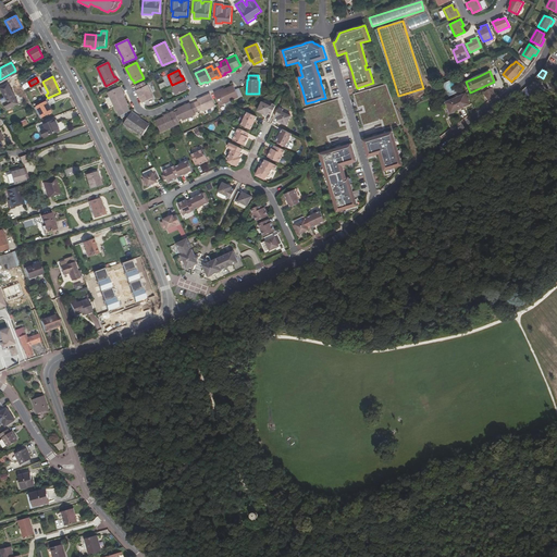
[(185,84),(186,83),(184,79),(172,85),(176,95),(187,89),(186,86),(185,84)]
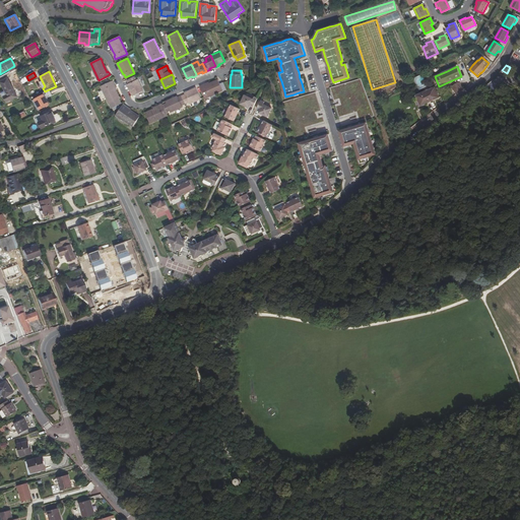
[(419,89),(428,85),(423,74),(414,78),(419,89)]
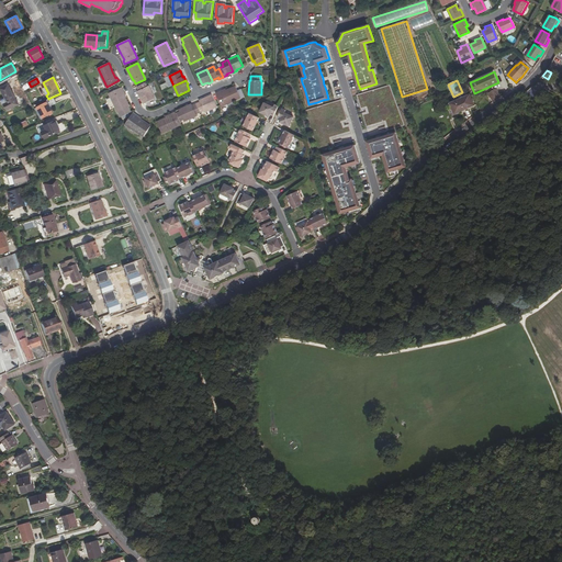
[(149,86),(147,87),(146,82),(137,87),(138,91),(137,91),(144,103),(155,98),(149,86)]
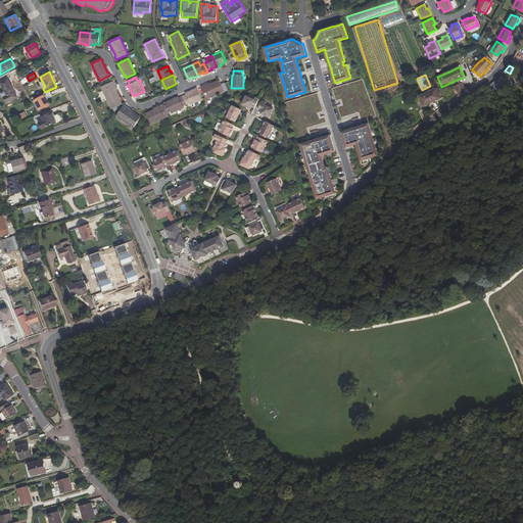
[(17,97),(7,79),(0,82),(5,91),(1,93),(3,97),(3,96),(6,102),(17,97)]
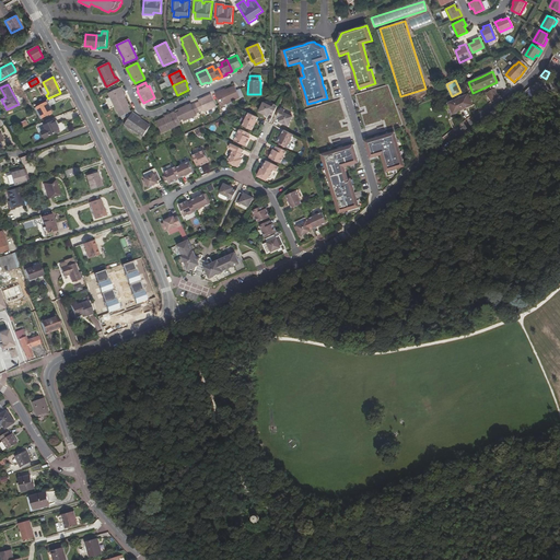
[(404,126),(388,84),(354,94),(360,111),(364,108),(364,111),(360,113),(365,128),(384,123),(387,131),(404,126)]
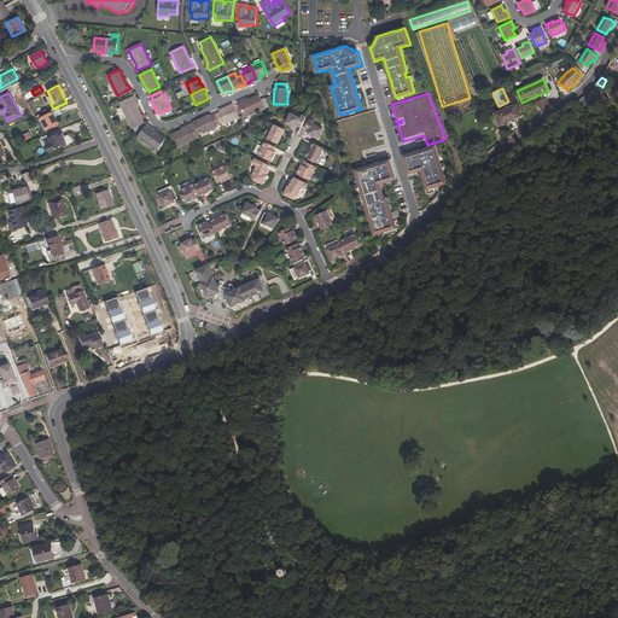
[(578,101),(583,112),(592,109),(587,94),(578,101)]
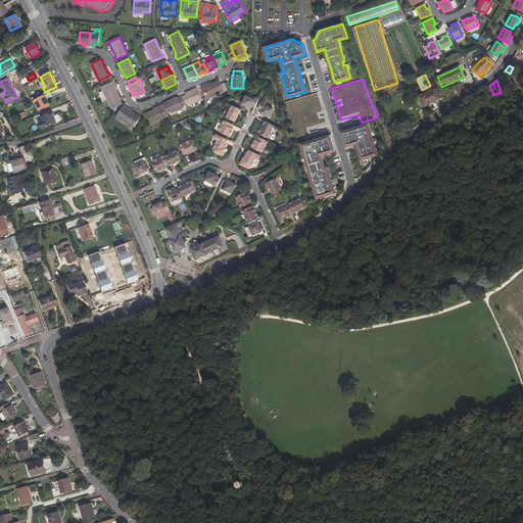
[(103,100),(106,106),(110,104),(121,99),(116,91),(113,85),(115,85),(113,81),(98,89),(99,92),(103,100)]
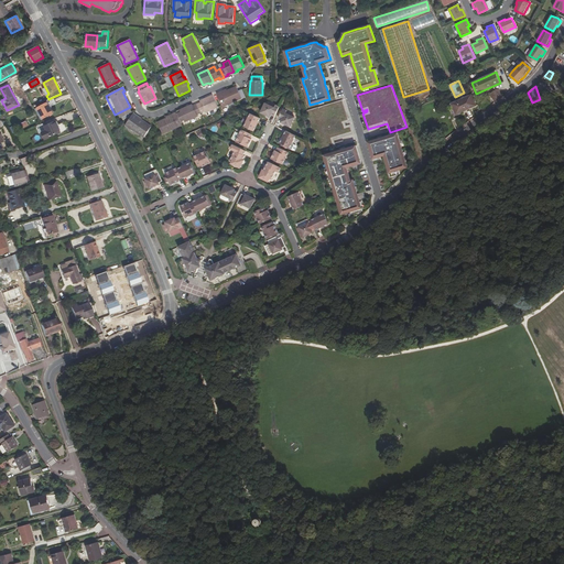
[(224,93),(223,91),(217,94),(223,107),(241,98),(238,90),(236,87),(227,90),(224,93)]
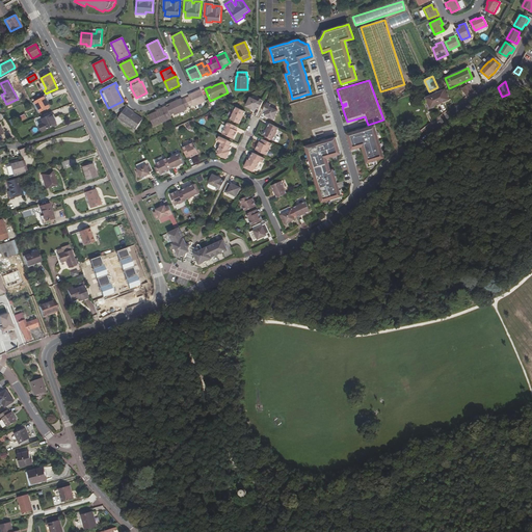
[(468,96),(474,90),(469,83),(461,88),(468,96)]
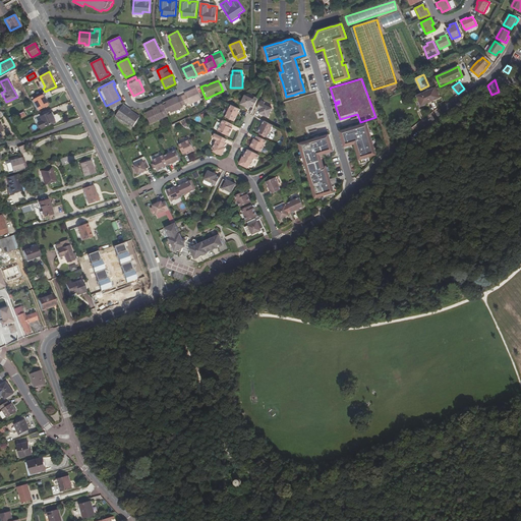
[(182,96),(185,104),(188,103),(189,104),(201,99),(196,88),(184,94),(185,95),(182,96)]
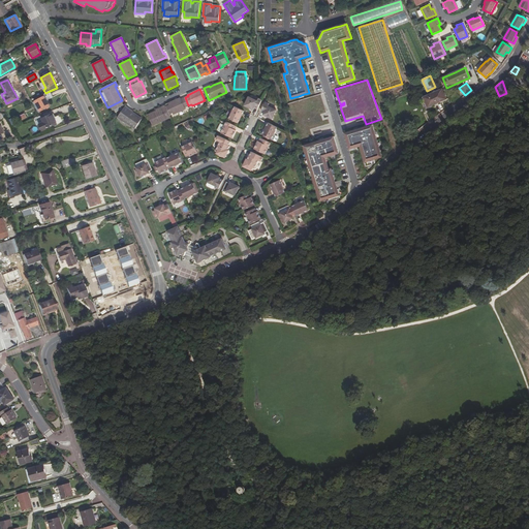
[(430,107),(430,106),(446,99),(442,89),(424,97),(425,100),(423,101),(427,110),(430,107)]
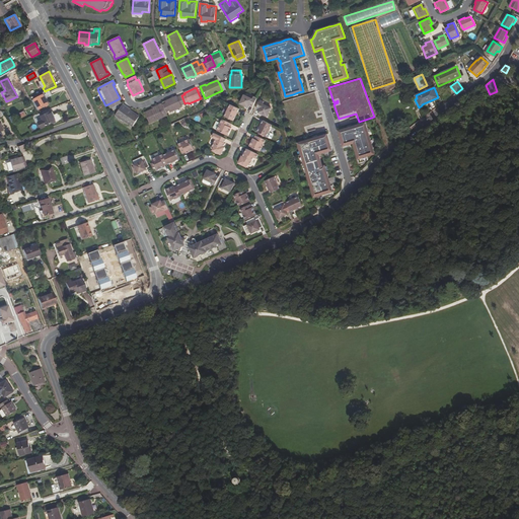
[(44,94),(34,99),(40,109),(49,104),(46,98),(52,95),(49,89),(45,91),(43,92),(44,94)]
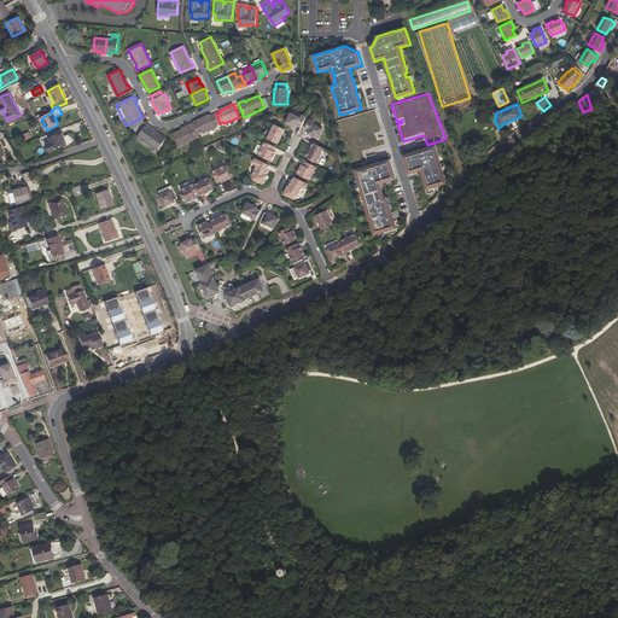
[(351,169),(367,164),(365,153),(386,146),(384,136),(379,138),(378,135),(383,134),(375,109),(337,121),(351,169)]
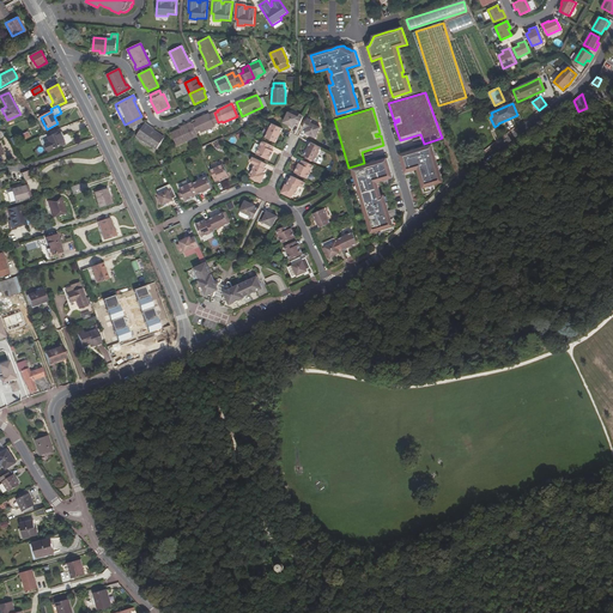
[(293,126),(296,123),(299,126),(304,115),(299,114),(298,116),(289,111),(284,121),(293,126)]
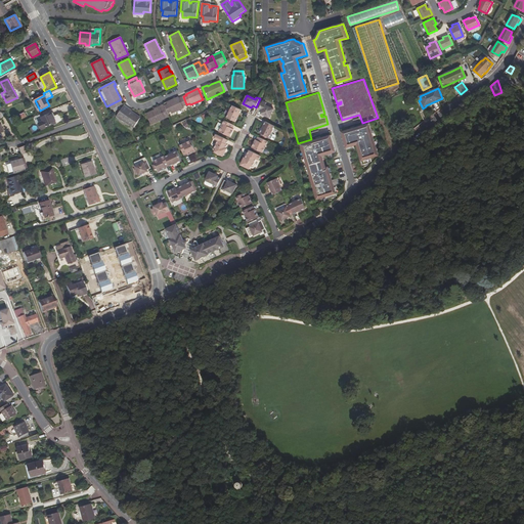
[(184,107),(183,106),(186,104),(183,96),(179,98),(179,97),(167,102),(168,103),(164,105),(168,114),(171,112),(172,113),(184,107)]
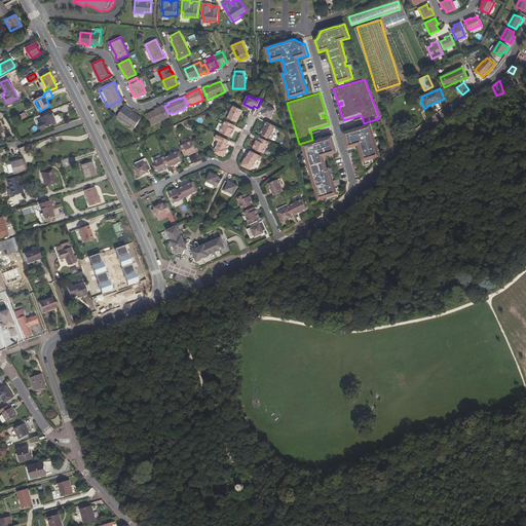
[(121,100),(111,105),(113,109),(123,104),(121,100)]
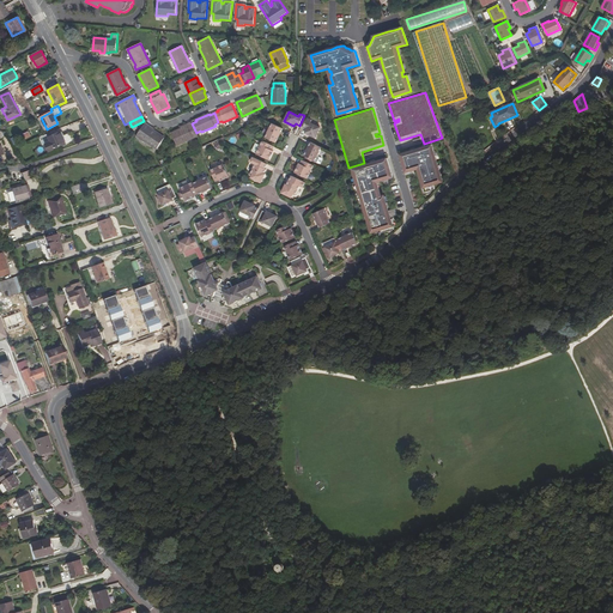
[(44,131),(47,129),(41,117),(37,119),(44,131)]
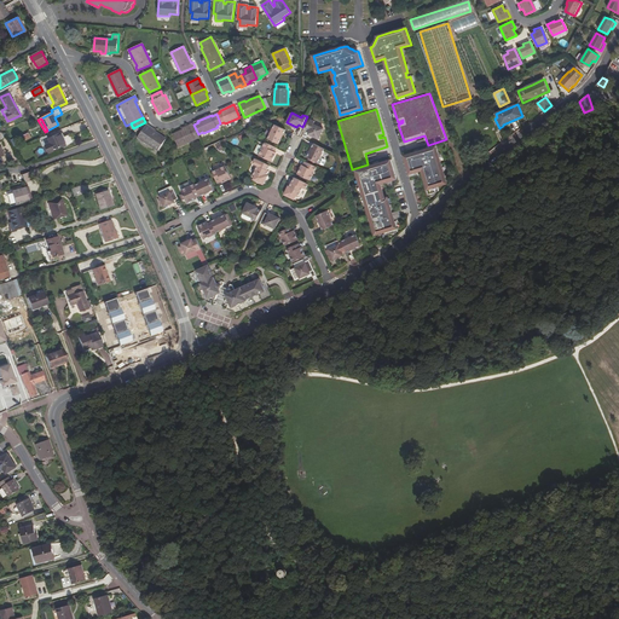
[(311,119),(306,128),(310,131),(308,133),(319,139),(324,128),(314,123),(316,121),(311,119)]
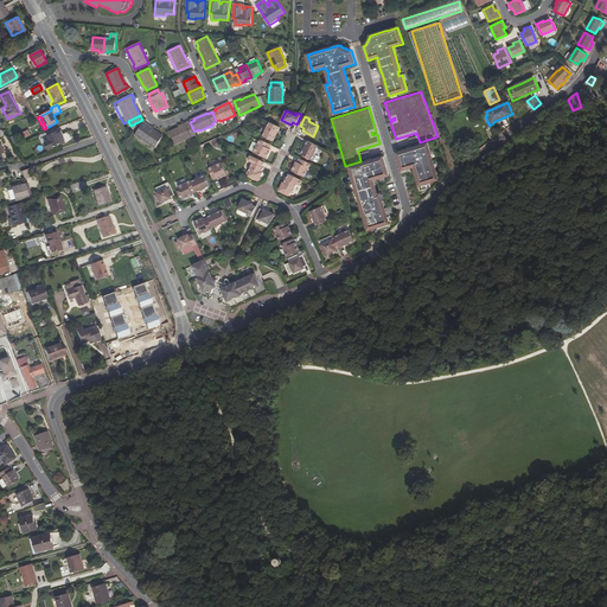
[(155,147),(163,136),(152,128),(148,127),(149,126),(144,121),(135,135),(144,140),(155,147)]
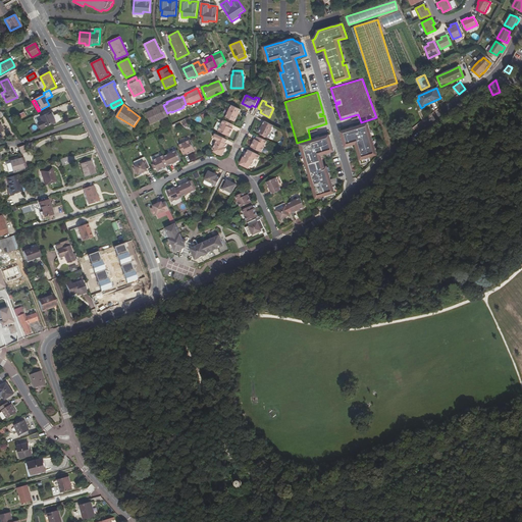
[(160,107),(154,109),(146,113),(151,124),(168,116),(167,113),(163,105),(163,104),(159,105),(160,107)]
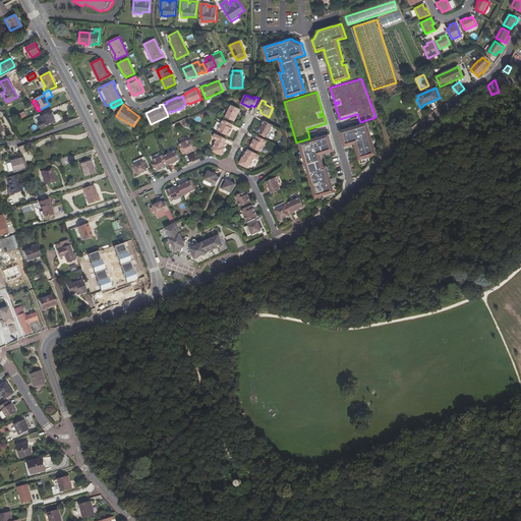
[(226,116),(235,120),(240,109),(231,105),(226,116)]
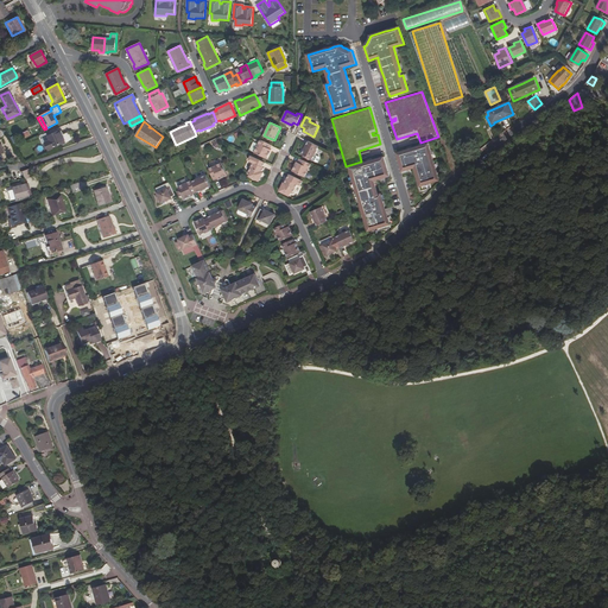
[(62,135),(61,131),(48,137),(49,140),(45,143),(49,150),(65,143),(65,144),(73,140),(69,132),(62,135)]
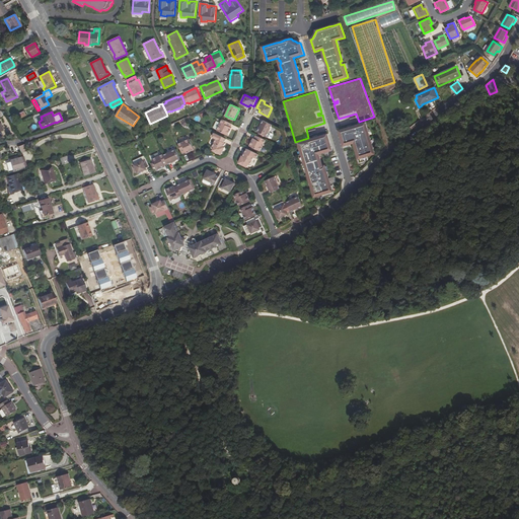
[(230,123),(222,119),(217,130),(228,135),(232,128),(231,127),(229,126),(230,123)]
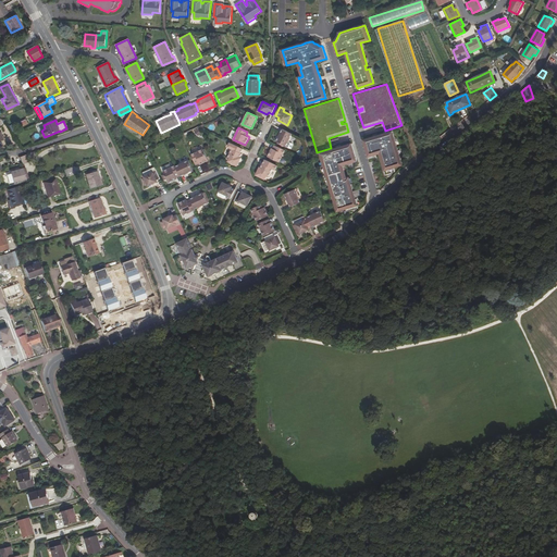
[(276,141),(286,146),(293,134),(283,130),(276,141)]
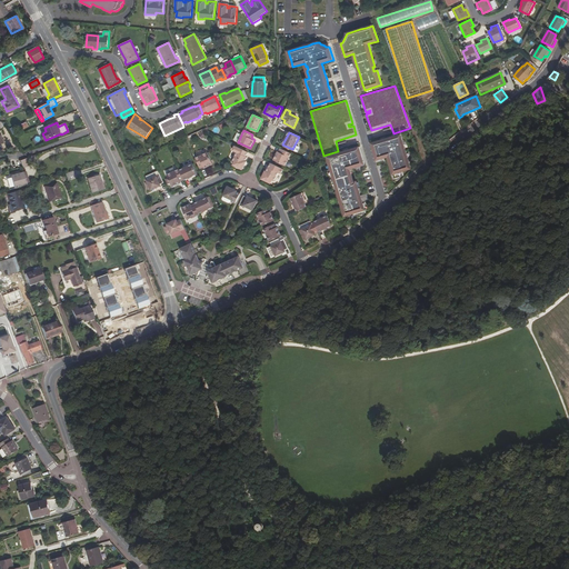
[(371,143),(376,161),(382,159),(387,158),(386,156),(388,155),(390,162),(393,173),(395,178),(400,177),(403,176),(402,171),(411,169),(400,135),(371,143)]
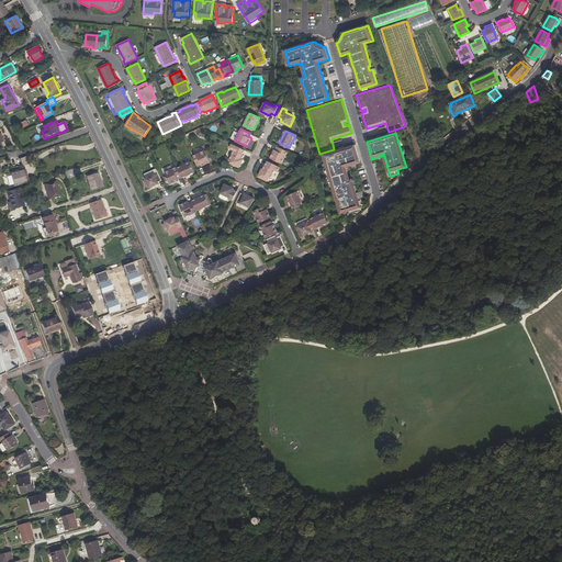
[(245,155),(244,154),(245,150),(232,144),(229,148),(234,150),(231,159),(232,159),(231,163),(239,167),(244,159),(243,159),(245,155)]
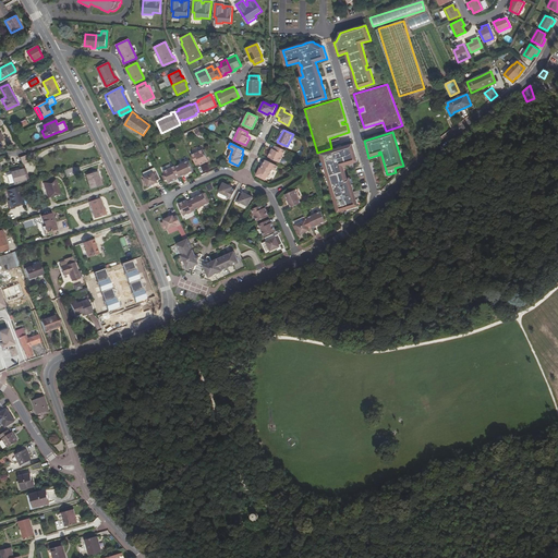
[(350,167),(352,168),(354,167),(353,162),(358,161),(352,144),(320,154),(338,213),(347,209),(348,211),(359,208),(358,205),(355,199),(355,197),(361,196),(360,190),(353,192),(352,189),(350,181),(350,178),(347,179),(342,166),(349,164),(350,167)]
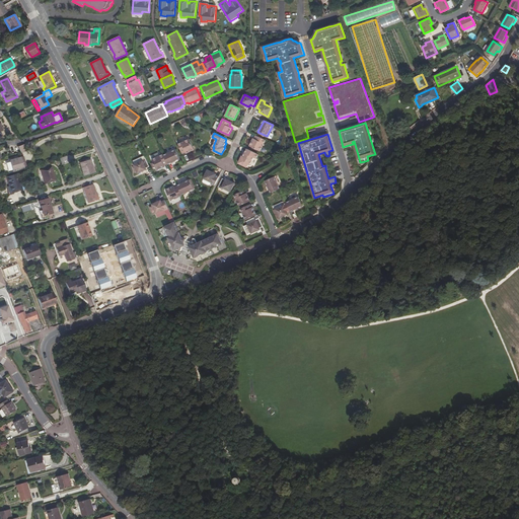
[(256,140),(254,139),(253,138),(250,146),(261,151),(266,140),(258,136),(256,140)]
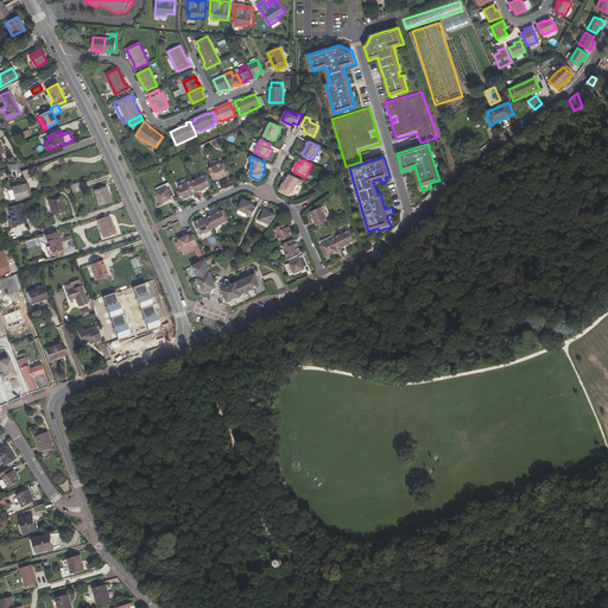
[(213,178),(217,176),(219,178),(219,179),(228,176),(222,163),(209,169),(213,178)]
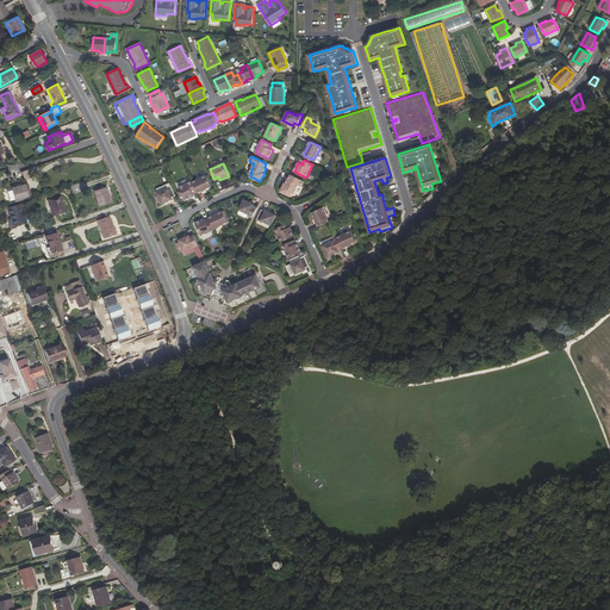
[(29,173),(37,169),(36,167),(20,172),(23,176),(30,174),(29,173)]
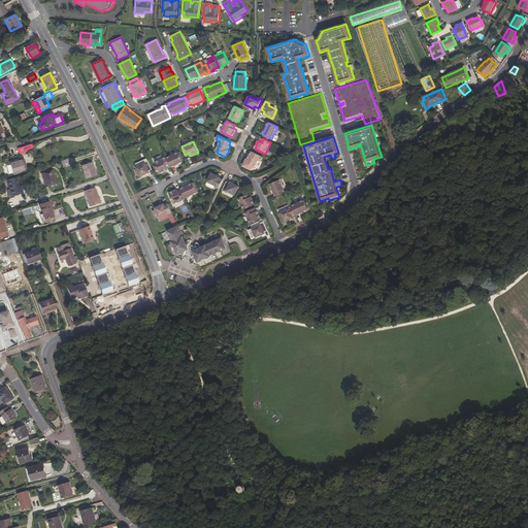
[(253,167),(255,168),(258,160),(261,161),(263,157),(261,156),(252,152),(250,156),(250,155),(248,159),(246,159),(243,166),(252,170),(253,167)]
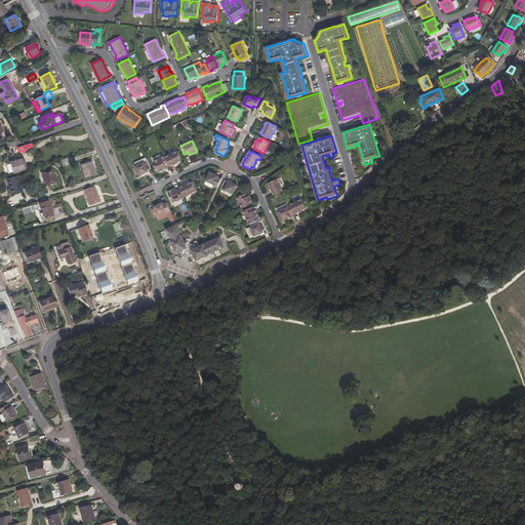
[(183,160),(178,152),(166,157),(169,164),(170,166),(183,160)]
